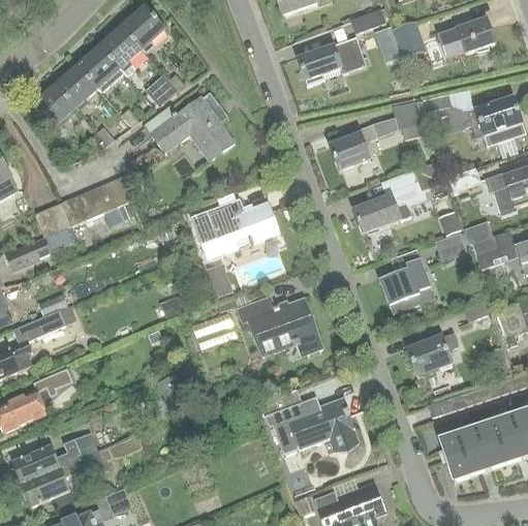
[(277,0),(282,16),(284,21),(317,9),(332,4),(331,0),(277,0)]
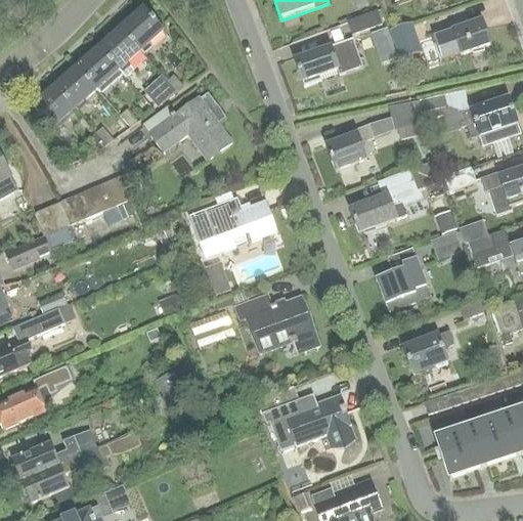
[(140,48),(151,39),(162,30),(142,7),(121,27),(140,48)]
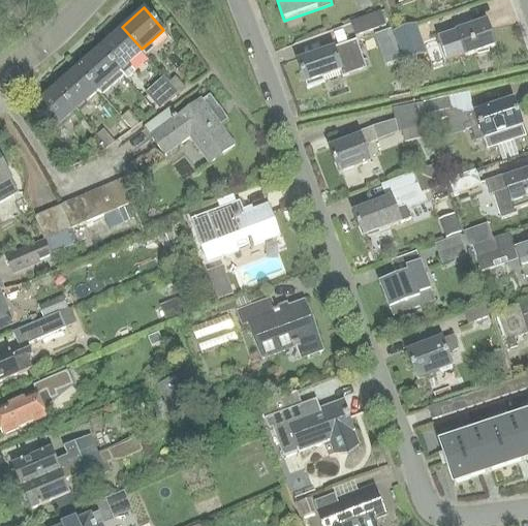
[(379,8),(348,19),(353,33),(384,23),(379,8)]
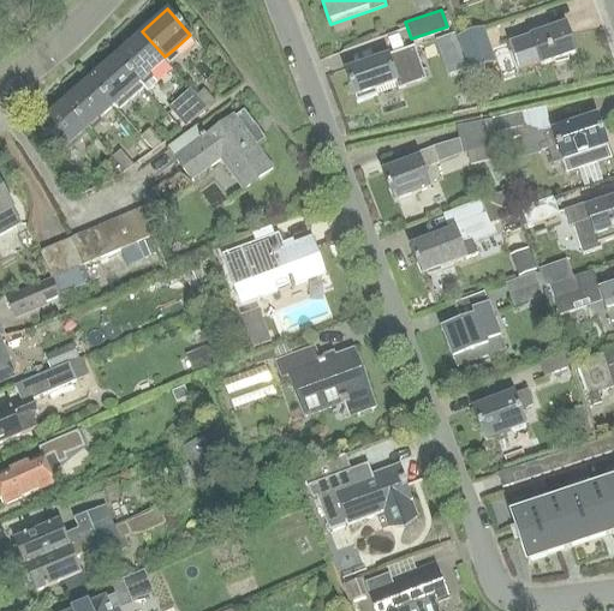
[(538,27),(507,37),(516,63),(537,55),(541,65),(576,53),(566,24),(540,33),(538,27)]
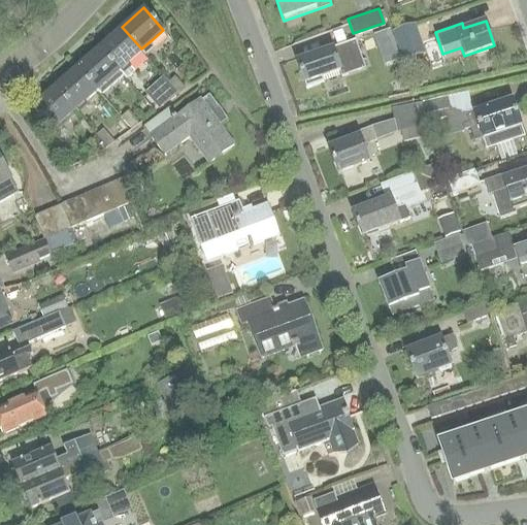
[(427,48),(419,23),(398,30),(406,56),(427,48)]
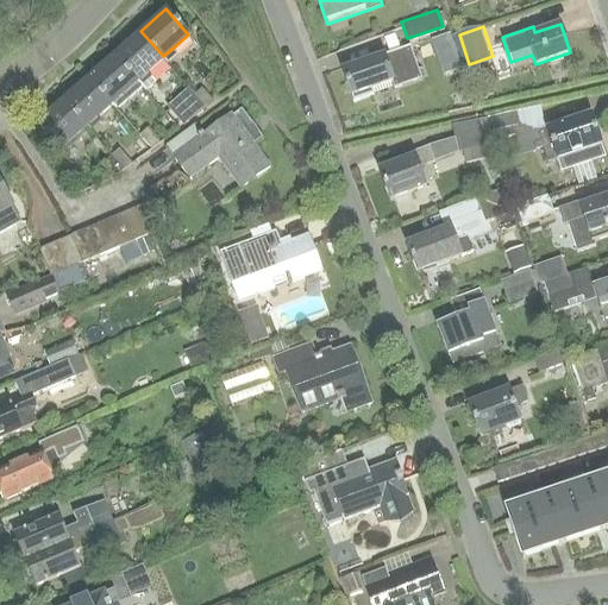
[(148,90),(158,81),(149,69),(163,56),(140,31),(114,54),(137,79),(148,90)]
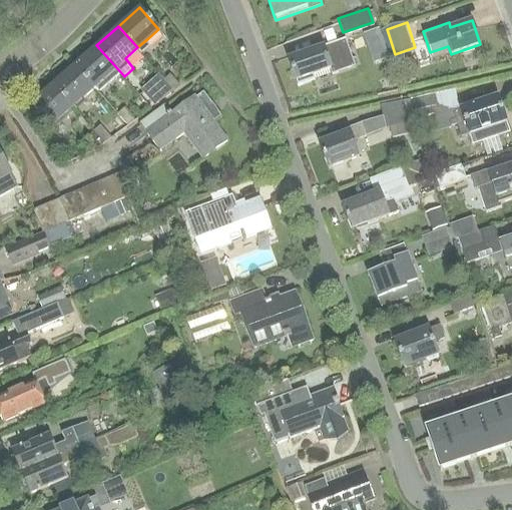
[(314,75),(313,71),(331,65),(334,73),(356,65),(345,35),(289,55),(298,81),(314,75)]
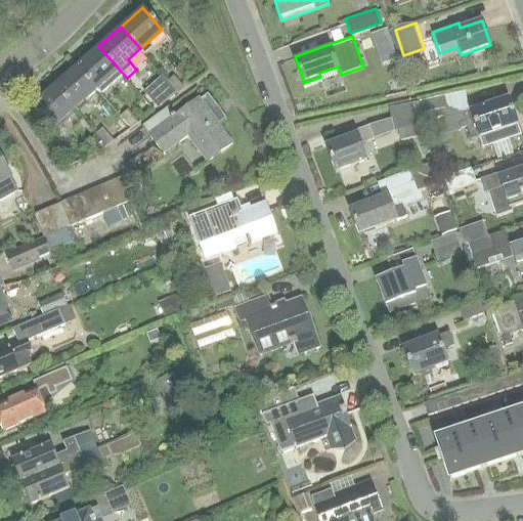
[(98,46),(77,64),(96,87),(118,68),(98,46)]
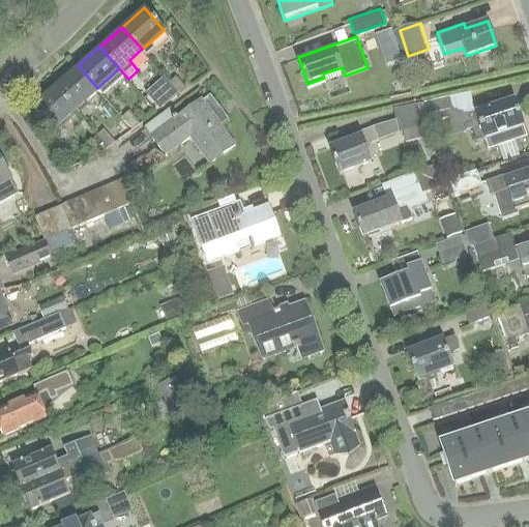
[(78,65),(55,86),(75,109),(97,88),(78,65)]
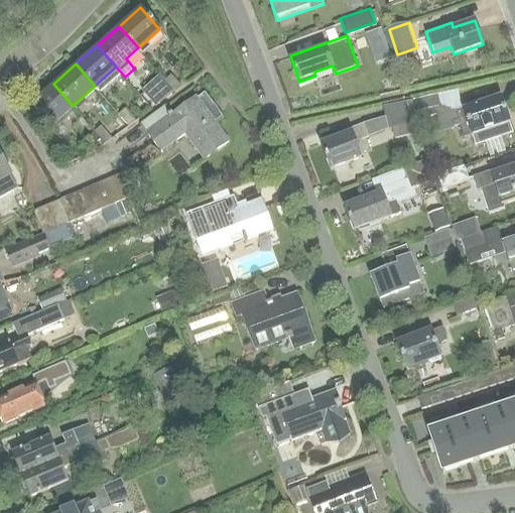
[(181,85),(170,73),(164,79),(174,90),(181,85)]
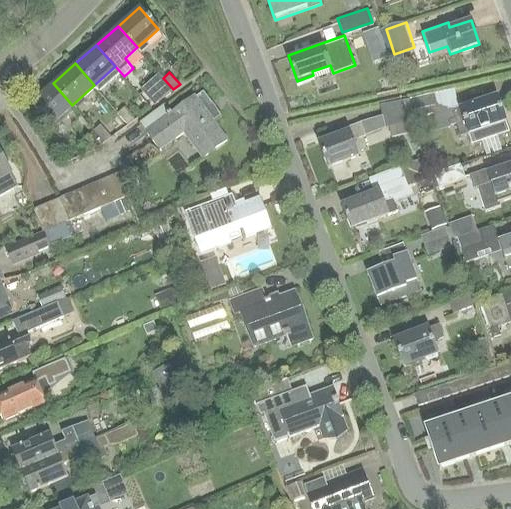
[(159,73),(141,89),(155,105),(173,89),(159,73)]
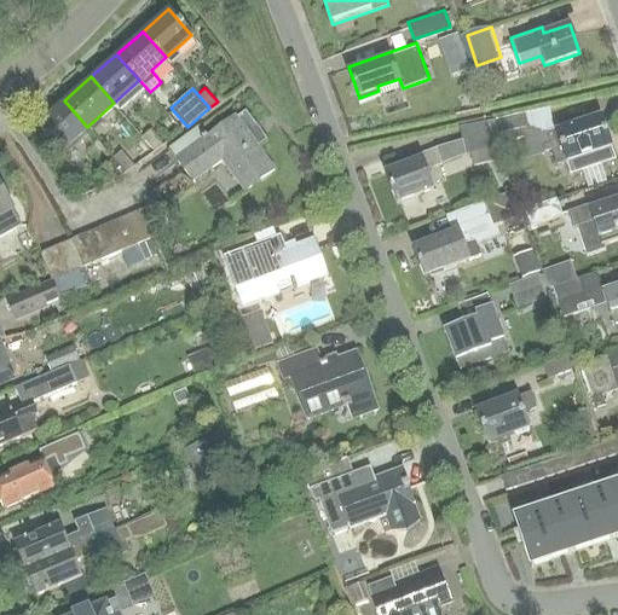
[(87,127),(64,100),(39,123),(62,150),(87,127)]
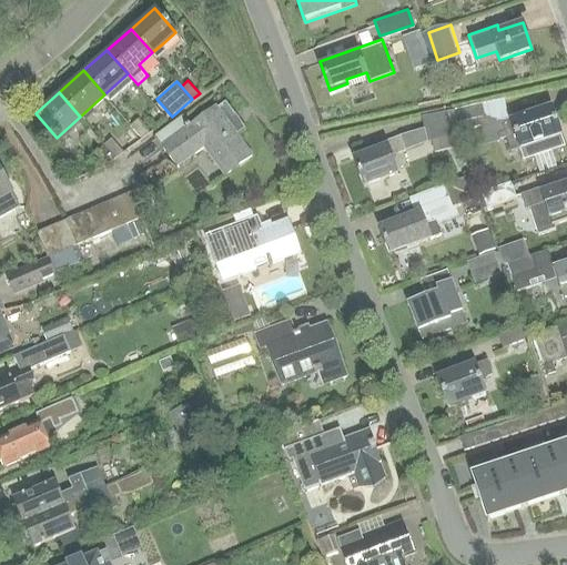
[(250,154),(234,133),(243,127),(223,100),(214,107),(213,106),(162,145),(176,164),(202,144),(223,174),(250,154)]
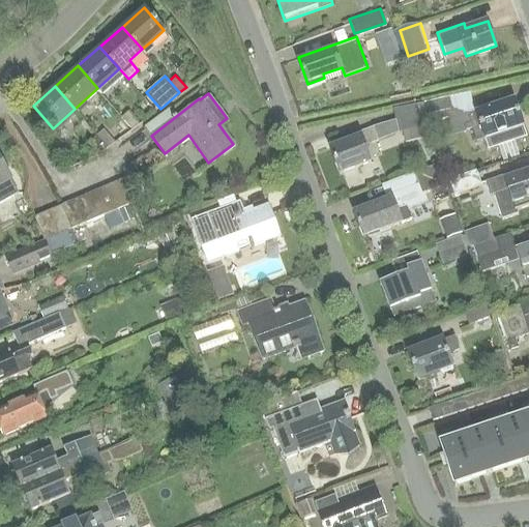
[(449,97),(449,95),(422,101),(425,115),(452,109),(449,97)]
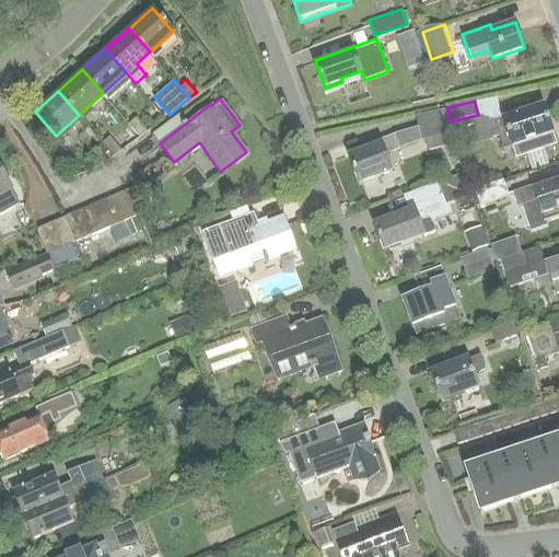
[(493,120),(503,148),(511,144),(515,157),(556,142),(542,103),(493,120)]
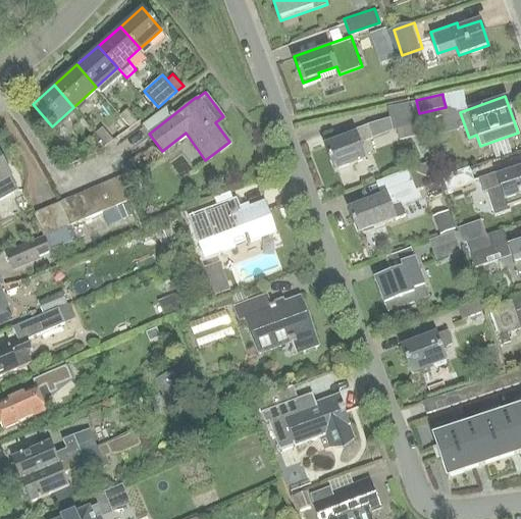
[(418,122),(412,99),(389,104),(395,127),(418,122)]
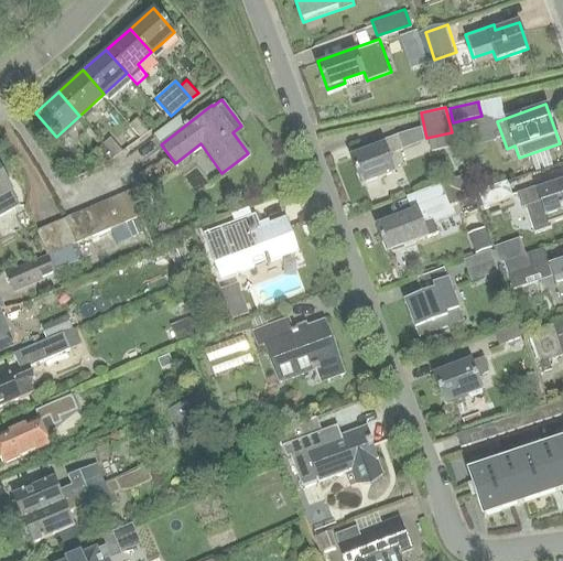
[(147,130),(136,117),(129,122),(140,136),(147,130)]
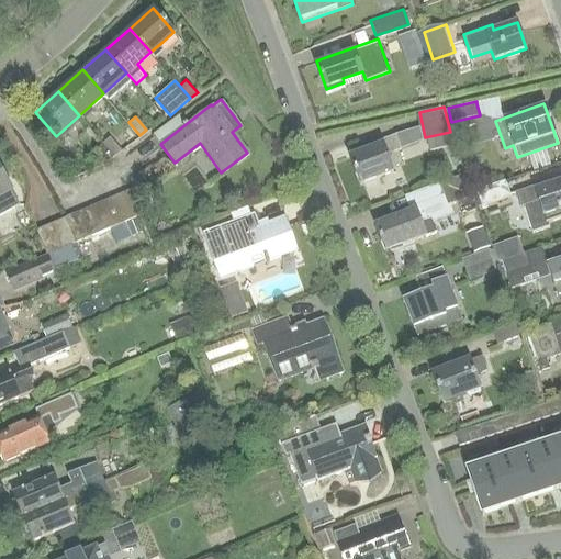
[(103,141),(114,154),(122,148),(110,134),(103,141)]
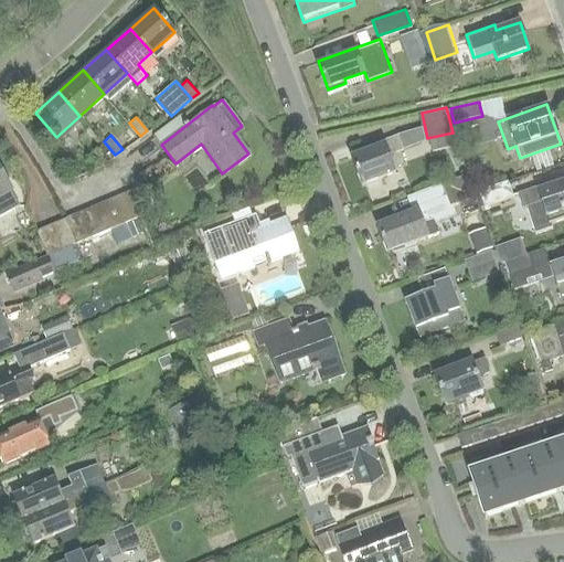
[(389,154),(404,147),(398,135),(376,142),(350,152),(362,182),(394,170),(389,154)]
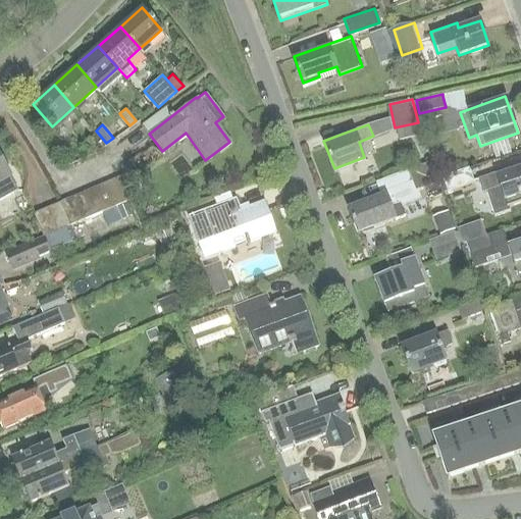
[(99,147),(106,143),(96,131),(89,136),(99,147)]
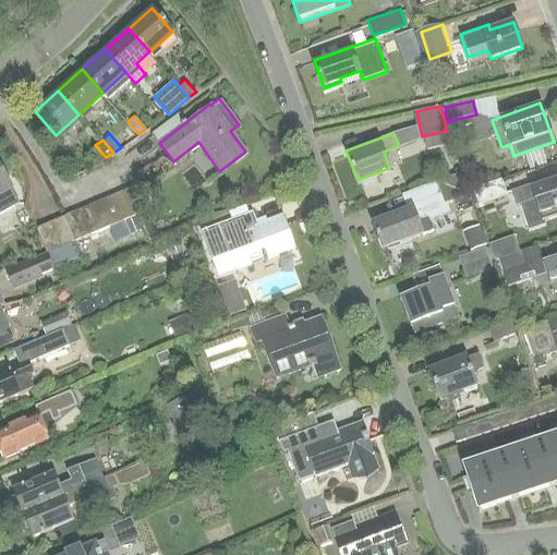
[(0,207),(17,198),(11,186),(0,167),(0,207)]
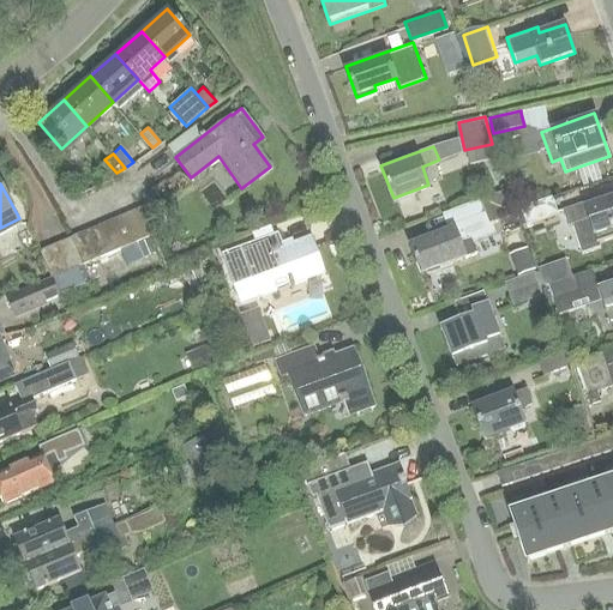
[(413,237),(425,270),(480,248),(475,236),(497,229),(492,218),(517,209),(508,185),(481,195),(486,210),(413,237)]
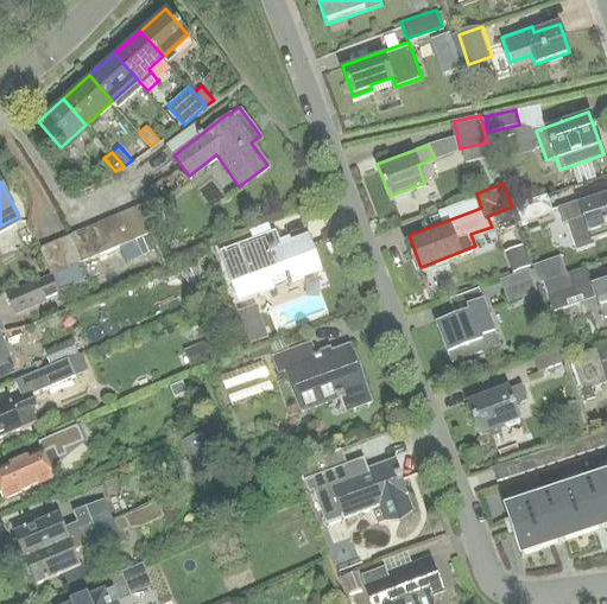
[(579,197),(556,204),(562,221),(567,220),(576,248),(595,242),(594,237),(606,231),(606,191),(580,202),(579,197)]
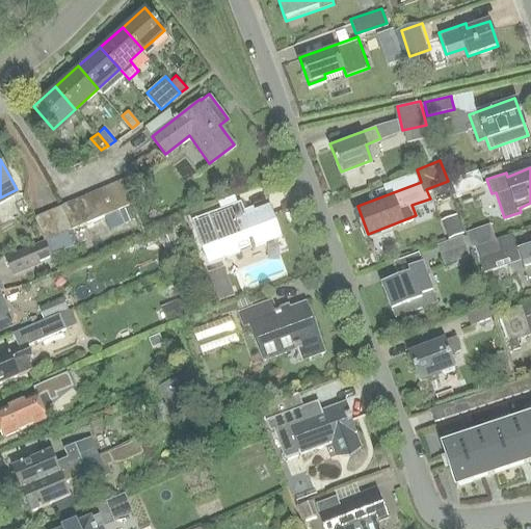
[(477,168),(449,178),(454,192),(482,182),(477,168)]
